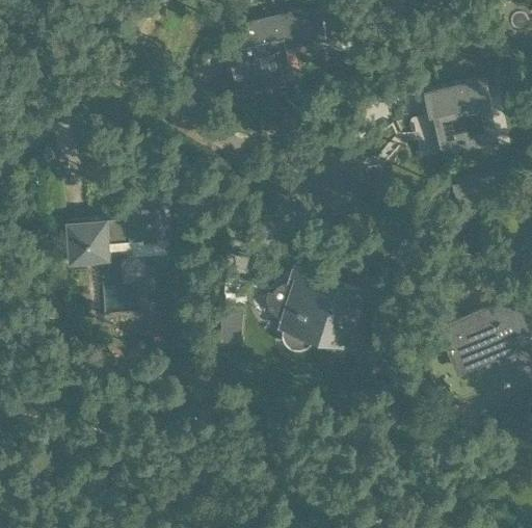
[(429,24),(417,11),(404,23),(418,35),(429,24)]
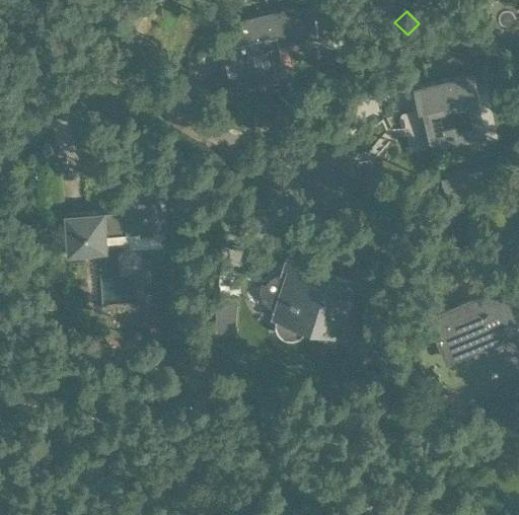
[(317,44),(311,12),(294,15),(293,12),(232,25),(237,48),(221,51),(225,73),(233,71),(237,93),(244,92),(279,86),(275,64),(281,62),(278,50),(317,44)]
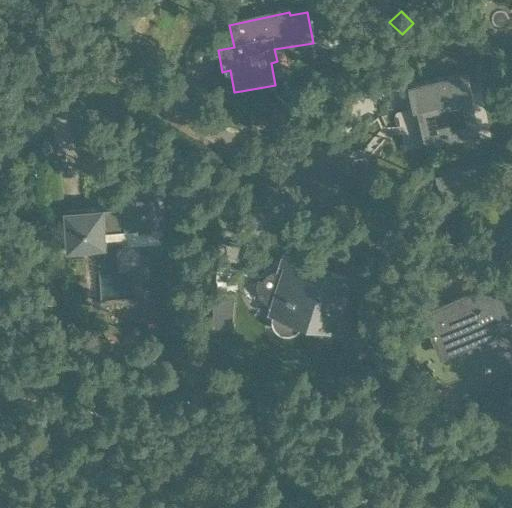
[(459,25),(448,20),(443,29),(454,35),(459,25)]
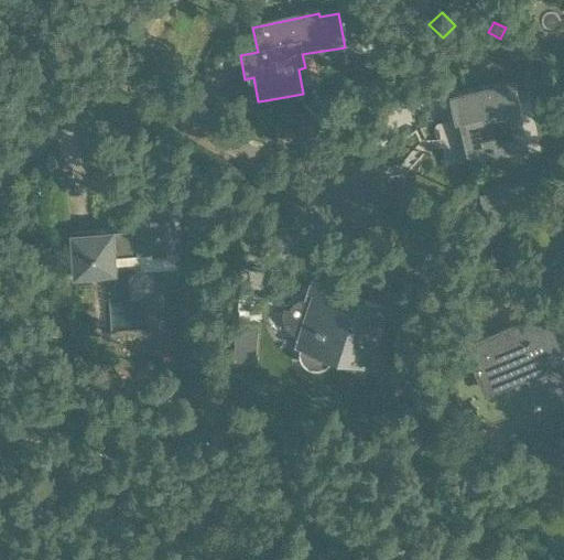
[(513,85),(503,87),(497,53),(432,65),(432,100),(448,98),(454,122),(436,126),(445,170),(528,154),(519,111),(520,111),(513,85)]
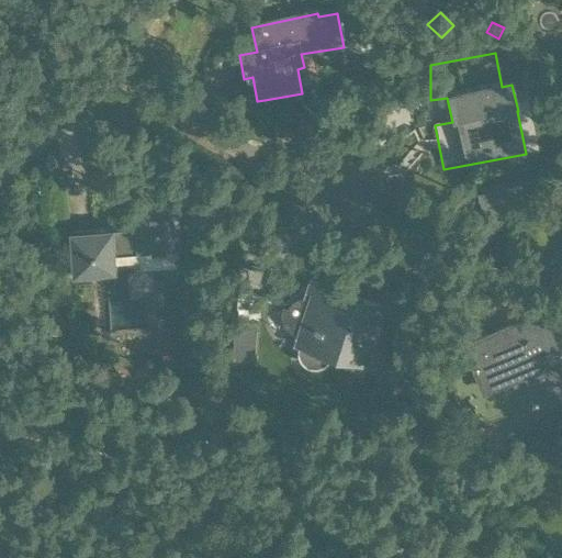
[(487,243),(529,197),(527,187),(478,197),(487,243)]
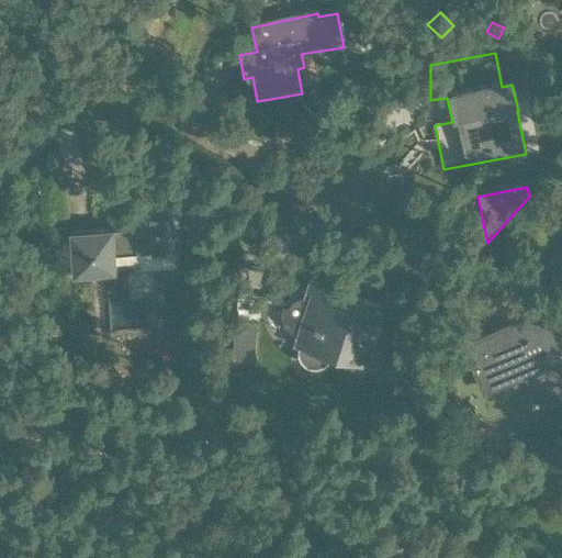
[(71,281),(115,277),(113,257),(179,253),(178,209),(133,212),(134,231),(68,235),(71,281)]
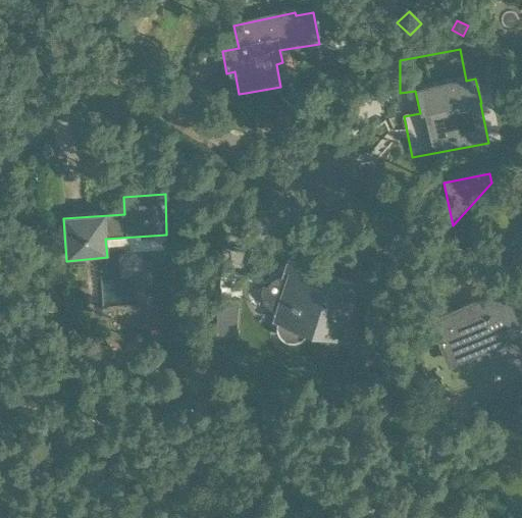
[(333,278),(292,264),(286,278),(291,279),(288,291),(279,288),(276,286),(273,288),(272,291),(235,279),(221,354),(250,359),(259,312),(259,314),(263,320),(269,324),(273,317),(278,319),(277,322),(284,324),(283,327),(284,333),(290,339),(296,341),(303,340),(308,334),(309,331),(316,333),(317,330),(346,340),(360,294),(331,285),(333,278)]
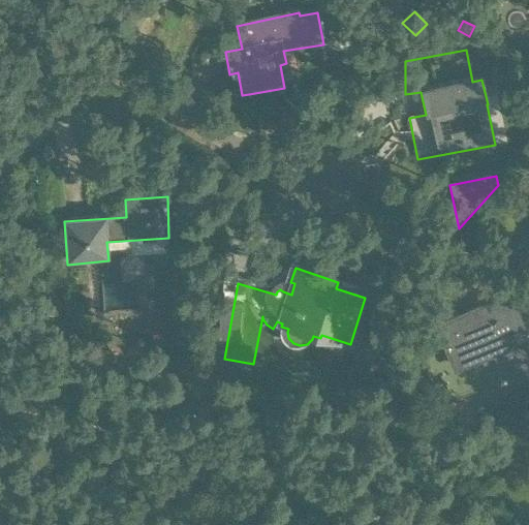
[(514,343),(508,331),(522,325),(509,297),(434,327),(440,341),(427,346),(444,393),(492,374),(490,369),(485,359),(493,356),(502,378),(528,366),(528,354),(522,339),(514,343)]
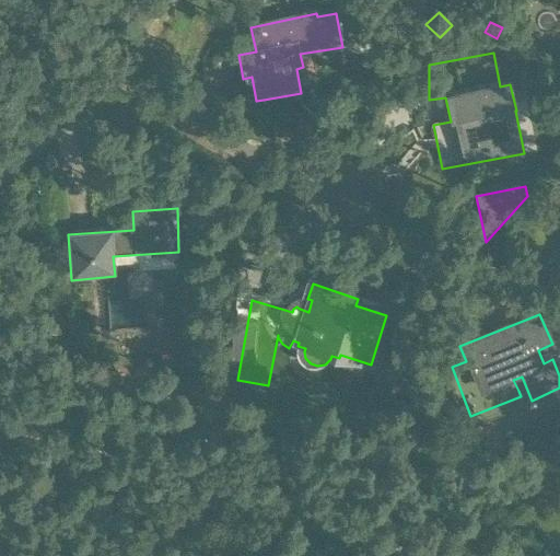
[(391,360),(380,356),(371,379),(383,383),(391,360)]
